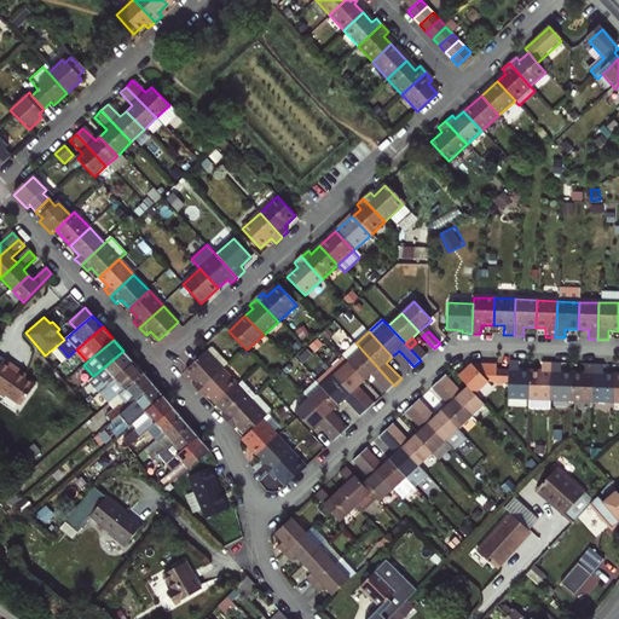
[(421,360),(428,354),(416,342),(410,348),(421,360)]
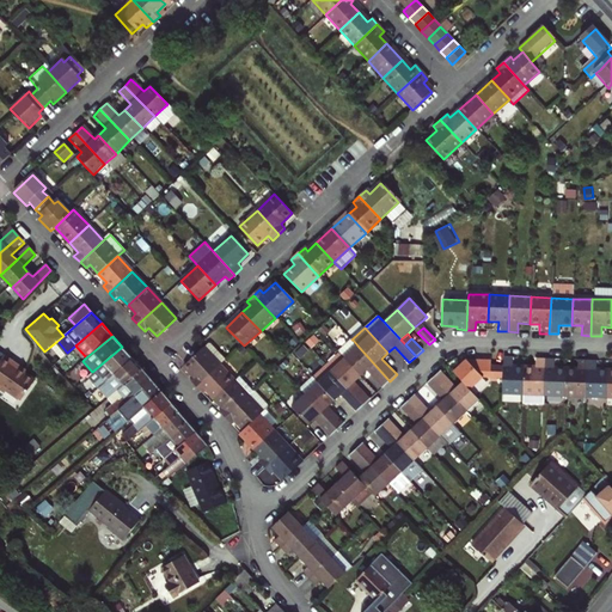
[(353,350),(357,346),(353,340),(347,344),(353,350)]
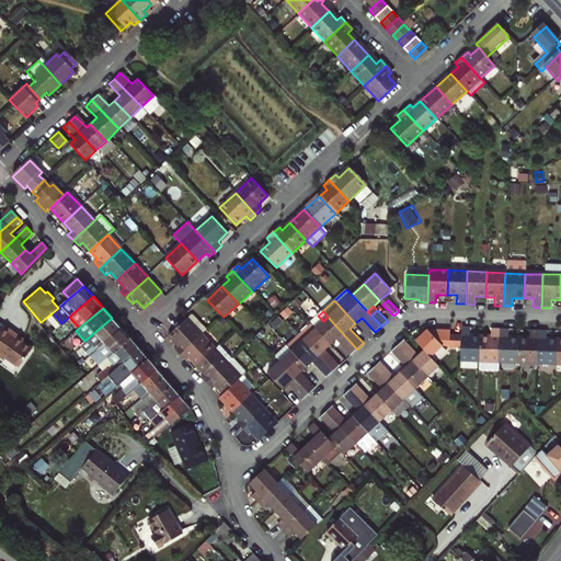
[(56,329),(61,323),(53,312),(46,318),(56,329)]
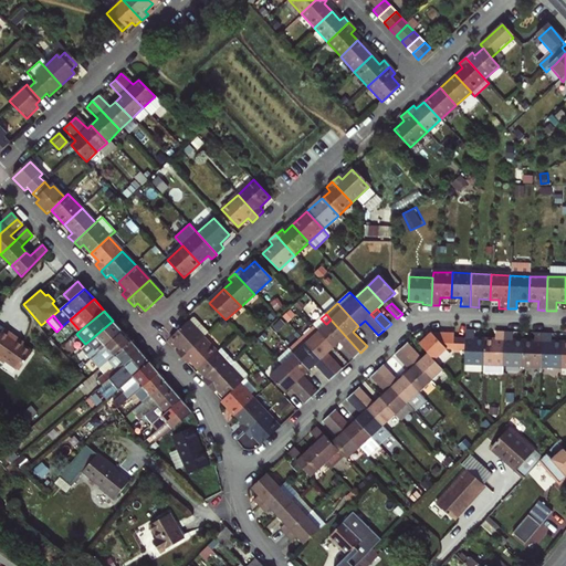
[(178,354),(184,359),(205,339),(211,334),(196,318),(194,318),(188,324),(171,338),(181,349),(178,354)]
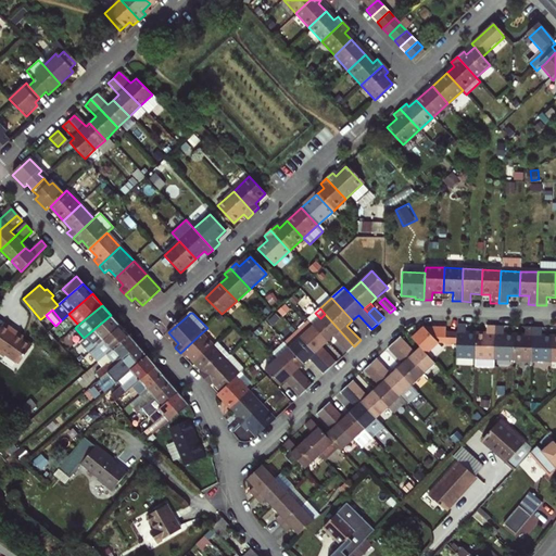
[(349,352),(354,346),(325,314),(320,318),(315,313),(308,319),(329,341),(335,337),(349,352)]
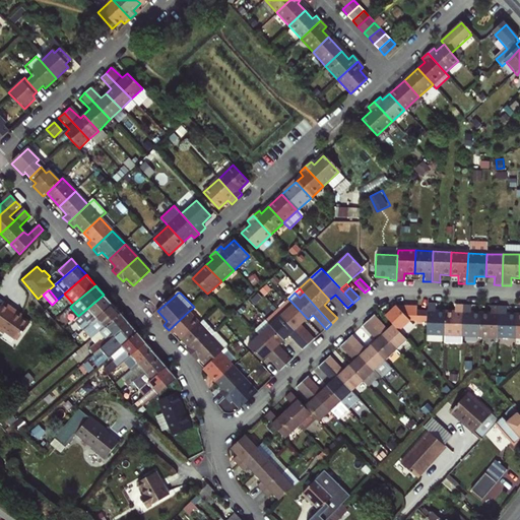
[(82,329),(83,329),(112,304),(104,295),(78,316),(74,319),(82,329)]
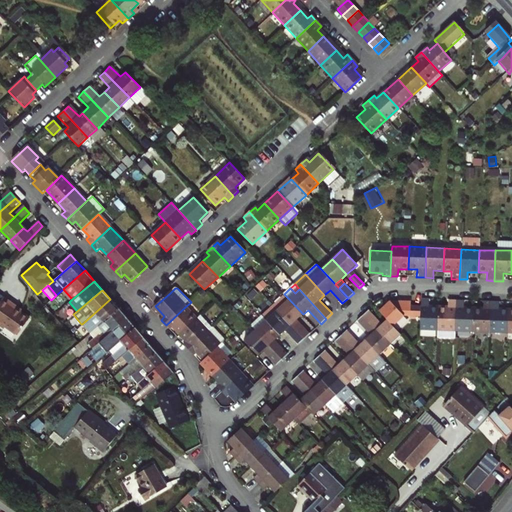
[(298,319),(303,314),(284,294),(273,304),(305,338),(311,333),(298,319)]
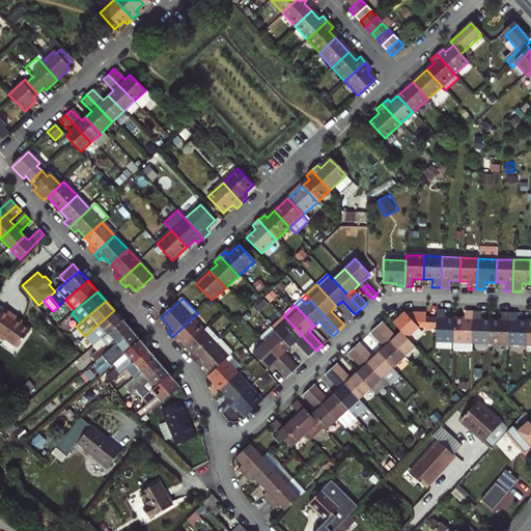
[(242,319),(249,312),(245,307),(236,313),(242,319)]
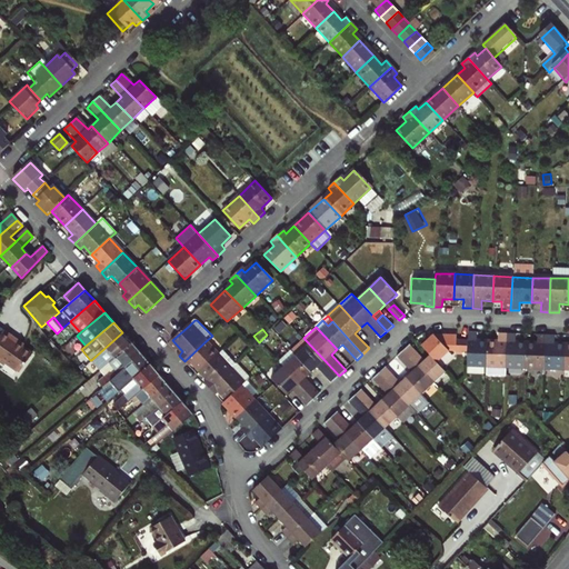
[(26,365),(33,353),(23,347),(18,342),(19,340),(5,330),(0,336),(0,360),(5,365),(6,362),(19,371),(23,363),(26,365)]
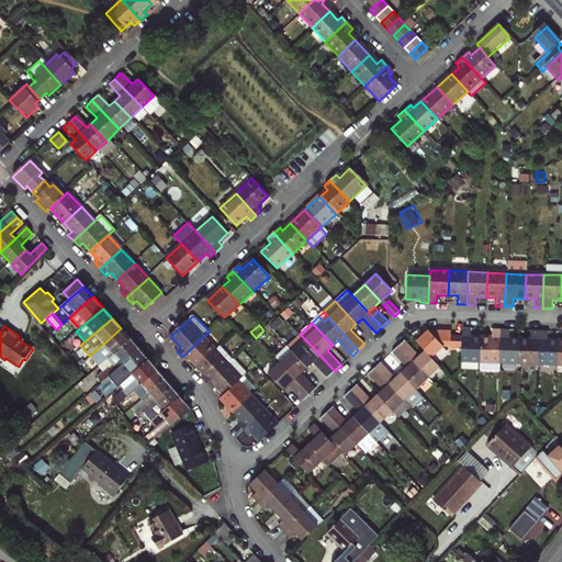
[(99,364),(131,338),(121,328),(90,356),(99,364)]
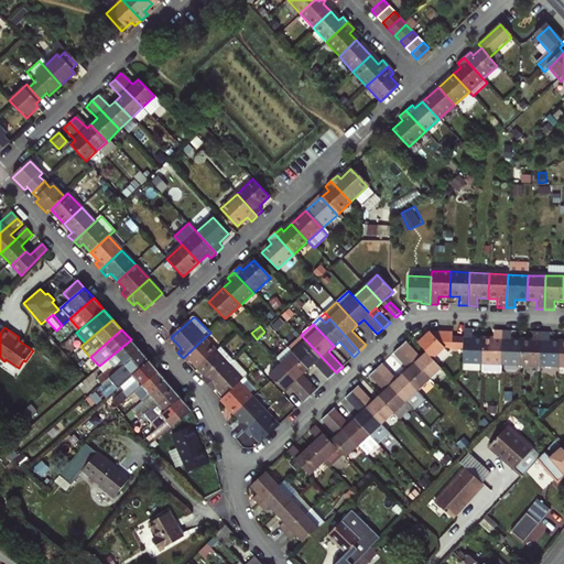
[(463,365),(481,365),(483,340),(472,340),(473,331),(464,331),(464,336),(464,349),(463,365)]
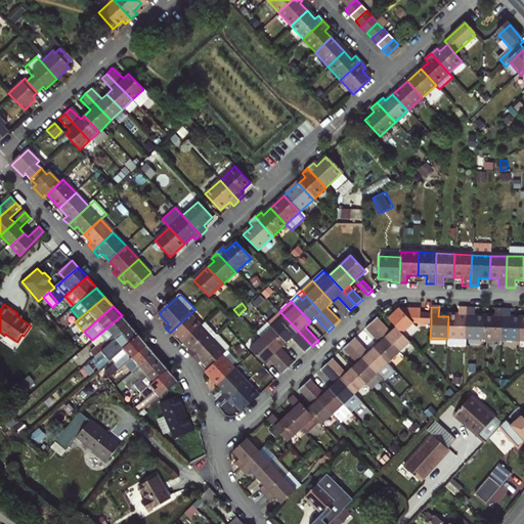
[(465,348),(465,340),(467,309),(459,308),(459,316),(448,316),(447,339),(446,348),(465,348)]
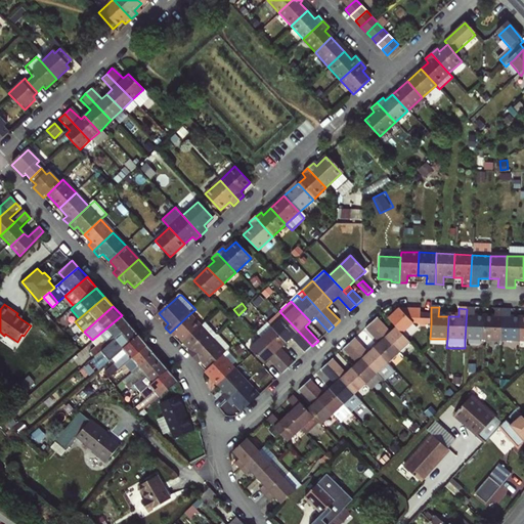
[(415,323),(420,324),(421,312),(421,310),(398,309),(388,318),(396,328),(402,335),(415,323)]
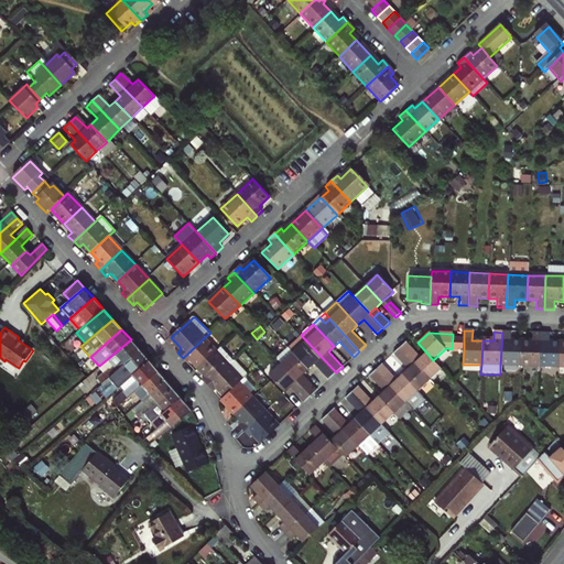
[(500,366),(519,367),(521,343),(511,342),(511,333),(502,333),(500,366)]
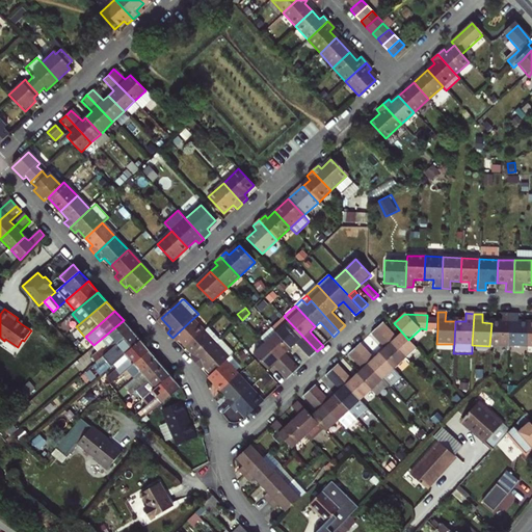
[(489,346),(509,347),(510,315),(502,315),(502,323),(491,323),(489,346)]
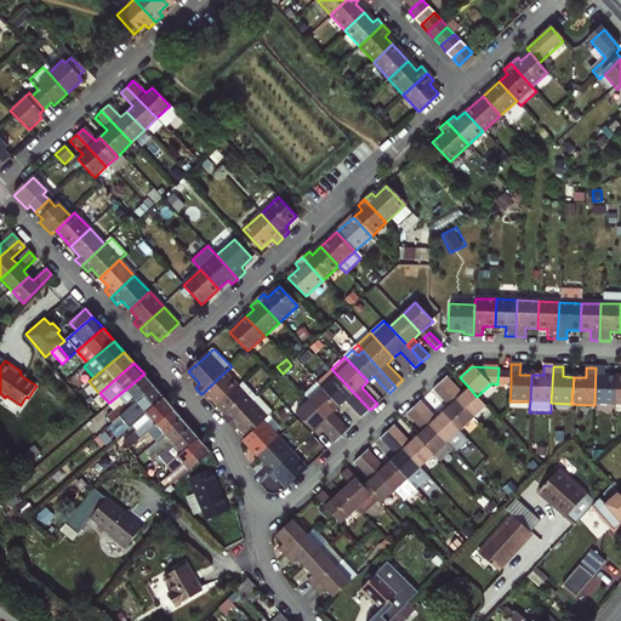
[(594,405),(615,405),(617,379),(605,377),(605,369),(596,368),(594,405)]
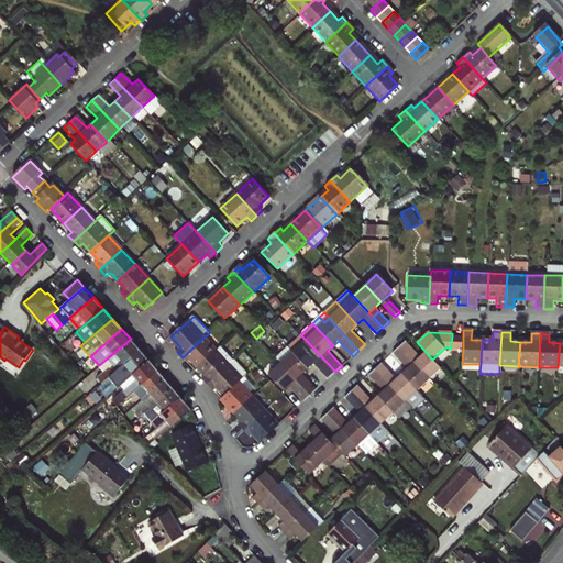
[(329,378),(335,372),(300,334),(289,345),(294,351),(309,367),(315,363),(329,378)]
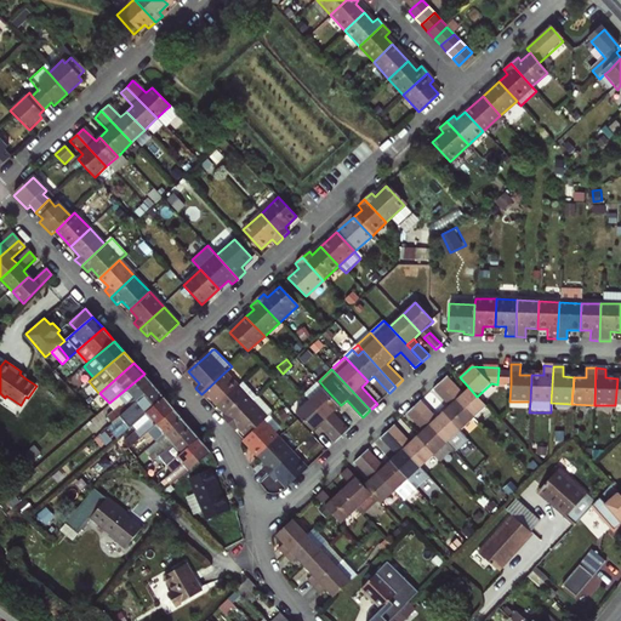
[(497,385),(511,385),(511,370),(499,370),(497,385)]
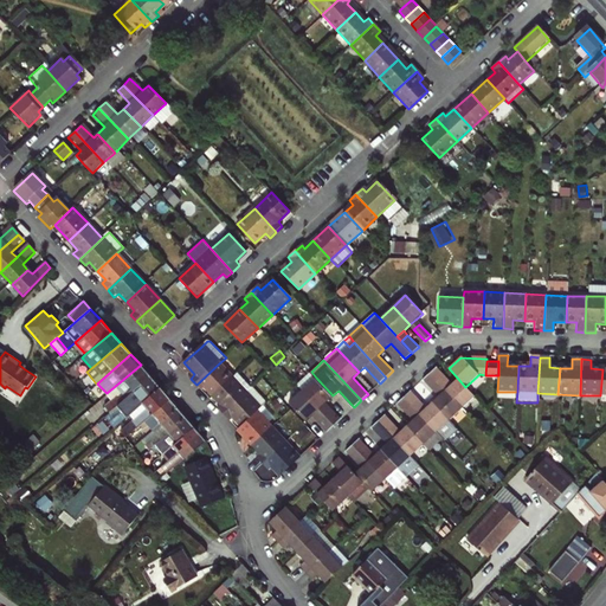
[(216,397),(233,379),(219,363),(197,385),(202,392),(207,388),(216,397)]
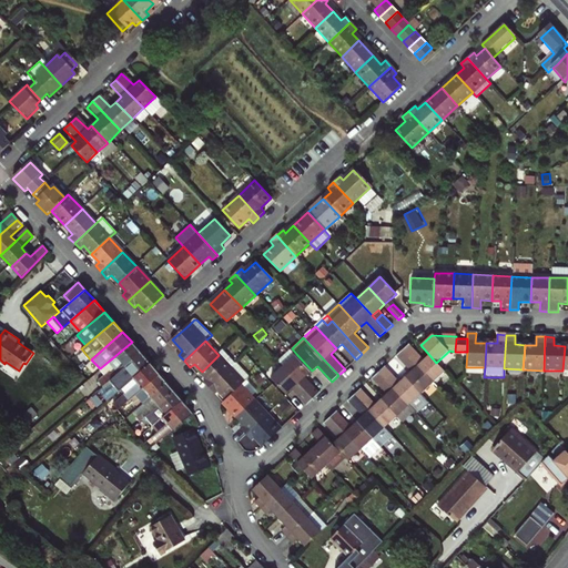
[(109,379),(141,353),(132,342),(100,368),(104,374),(98,379),(102,385),(109,379)]
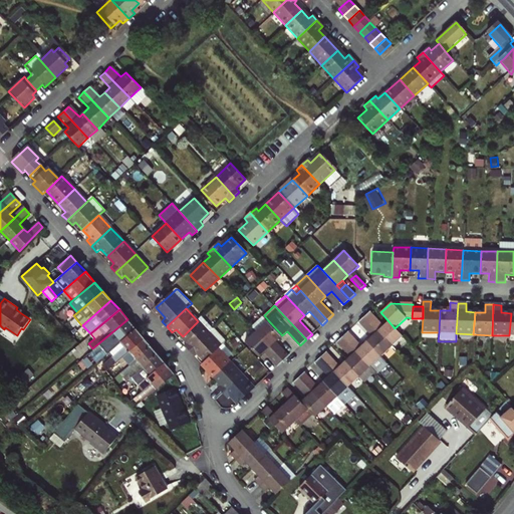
[(374,328),(380,323),(369,312),(364,317),(374,328)]
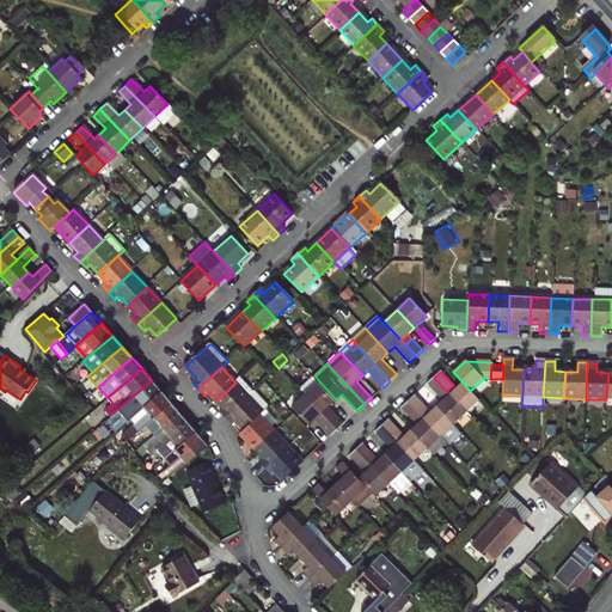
[(226,420),(249,398),(255,392),(242,378),(236,383),(218,401),(225,409),(221,414),(226,420)]
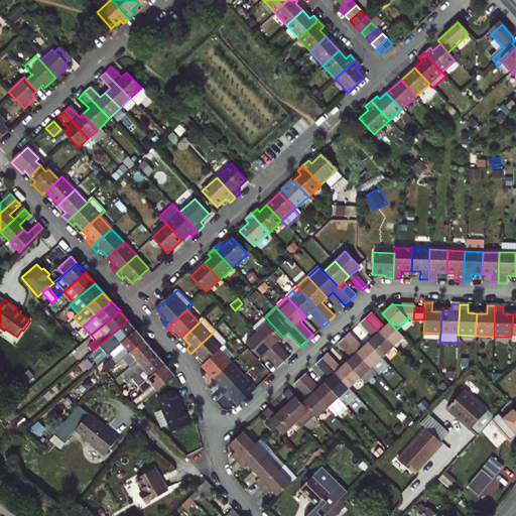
[(370,335),(376,330),(366,318),(360,324),(370,335)]
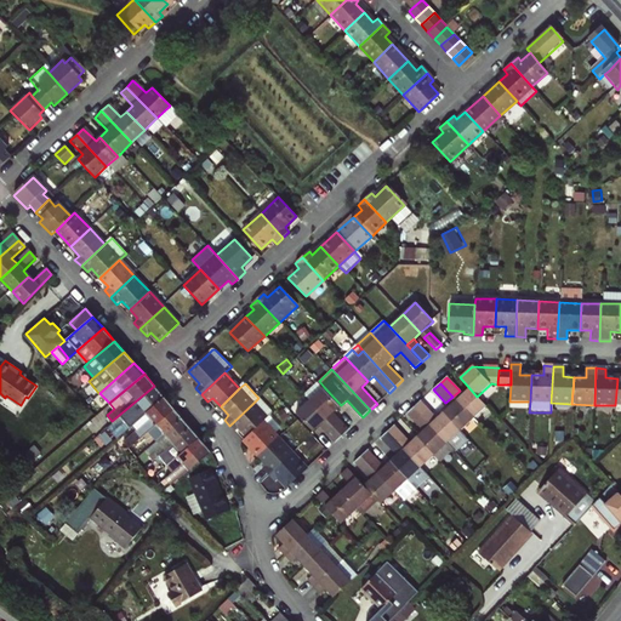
[(135,422),(135,421),(164,397),(154,386),(119,415),(129,427),(130,426),(135,422)]
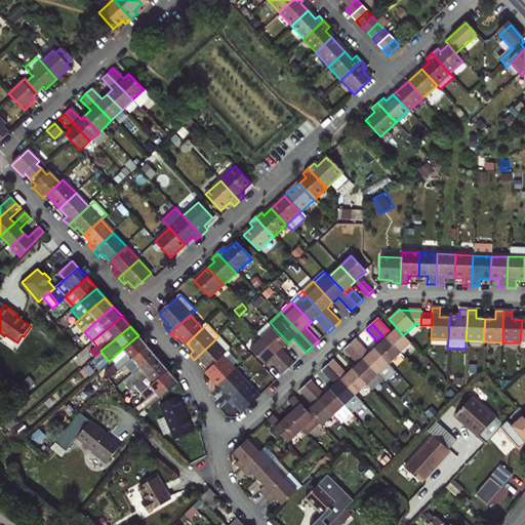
[(284,348),(288,342),(274,327),(263,337),(278,353),(281,357),(291,367),(297,361),(287,351),(284,348)]
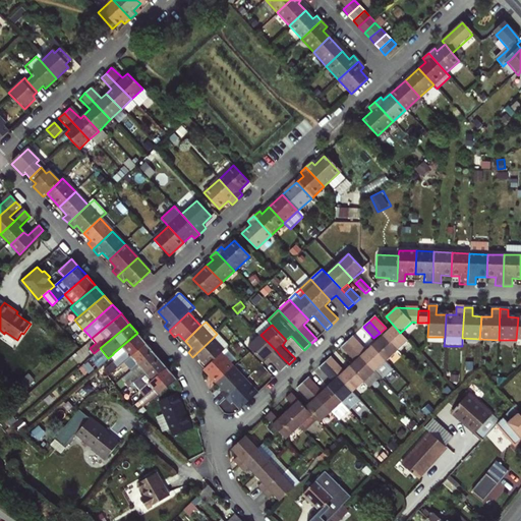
[(398,351),(409,341),(400,333),(394,326),(389,332),(383,336),(398,351)]
